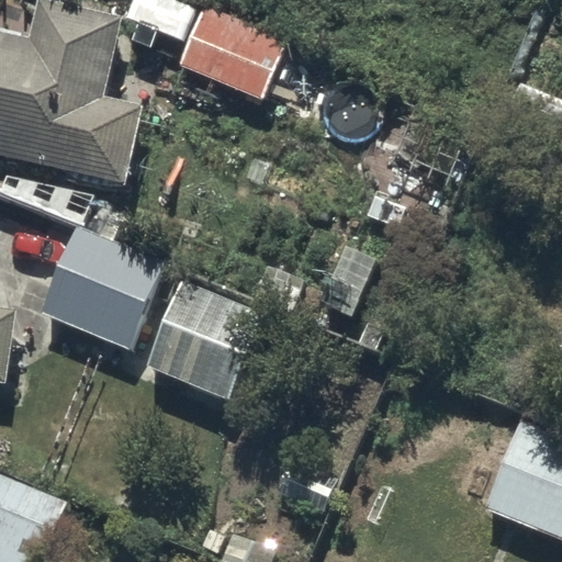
[(38,0),(31,40),(0,32),(0,159),(124,187),(142,104),(102,96),(120,18),(40,0),(38,0)]
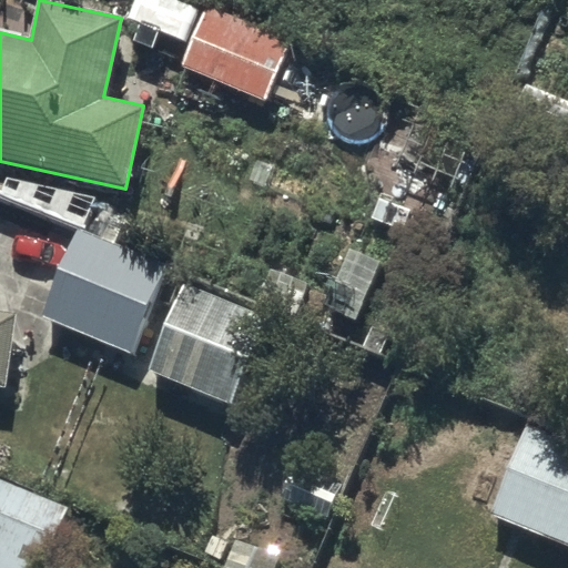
[(291,41),(205,7),(180,68),(266,102),(291,41)]
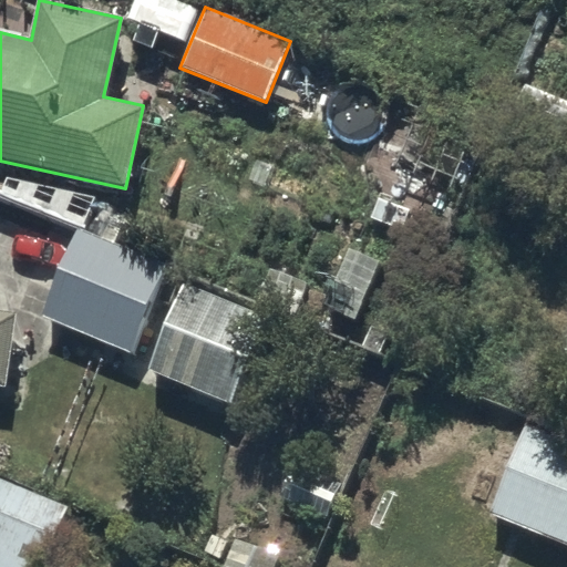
[(42,317),(45,318),(127,354),(165,268),(80,230),(42,317)]
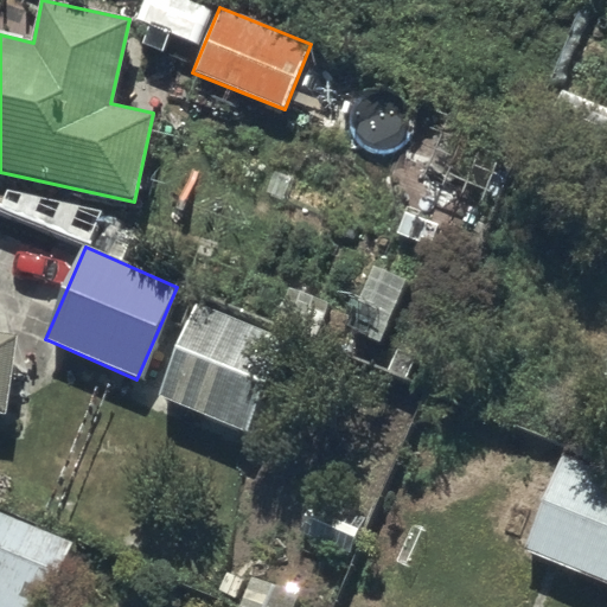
[(287,340),(198,302),(158,395),(247,433),(287,340)]
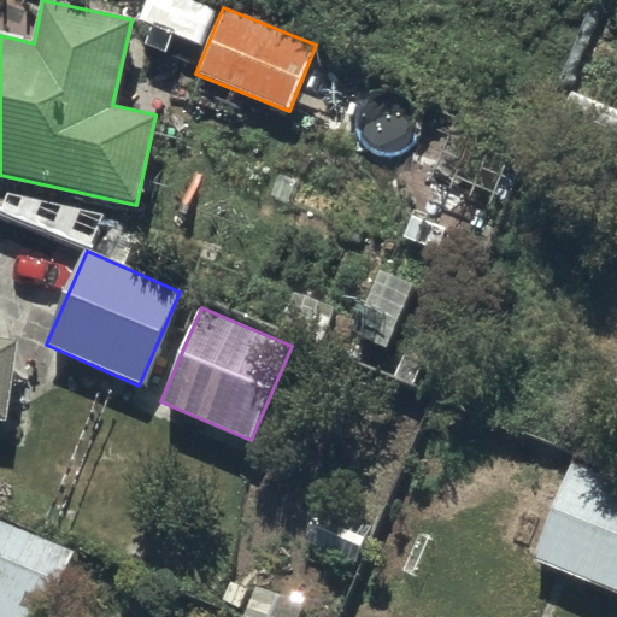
[(0,416),(5,417),(15,340),(0,338),(0,416)]
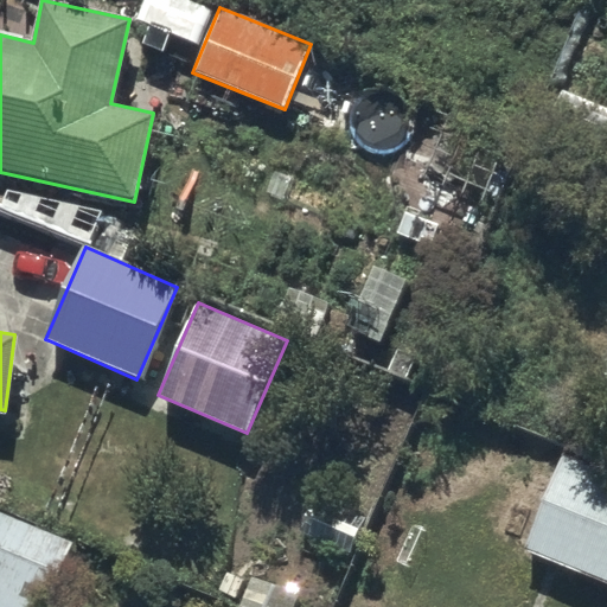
[(606,470),(560,453),(523,553),(606,585),(606,470)]
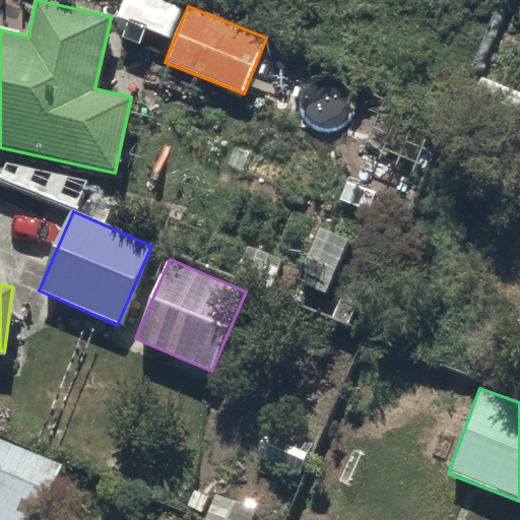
[(38,519),(61,467),(0,440),(0,519),(38,519)]
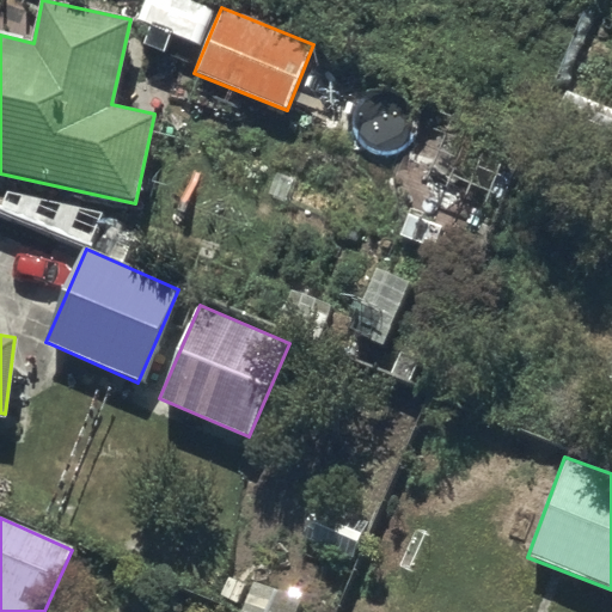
All buildings are outlined.
